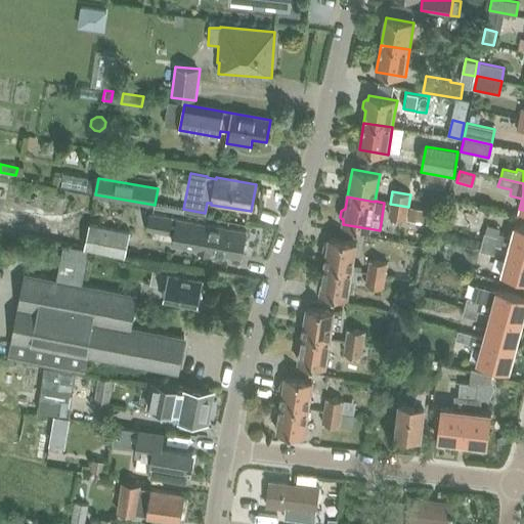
[(390,204),(388,216),(406,219),(408,207),(390,204)]
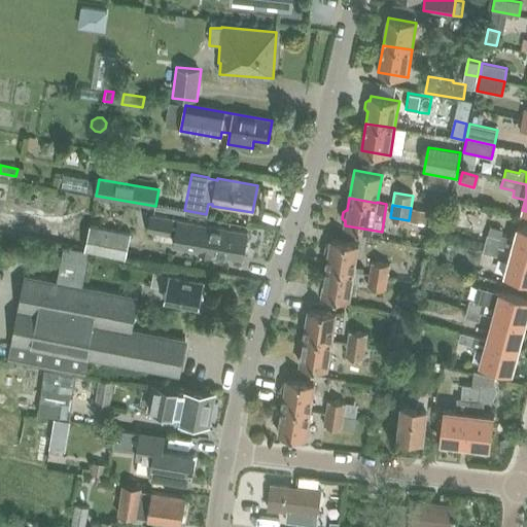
[(414,209),(412,220),(426,223),(428,211),(414,209)]
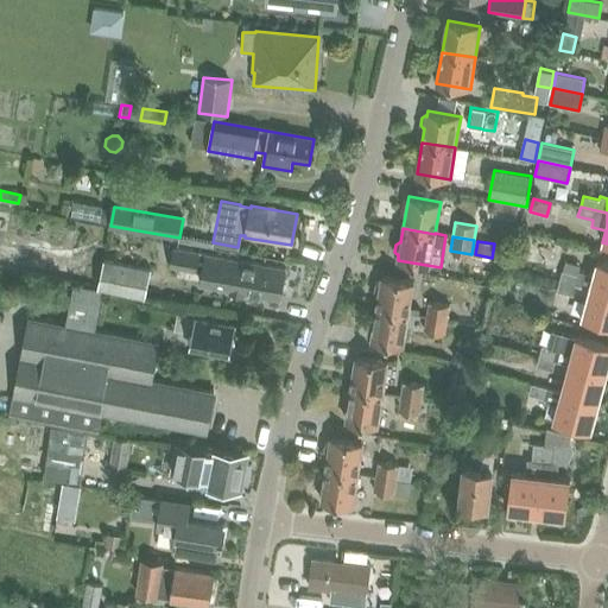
[(173,247),(170,266),(203,272),(201,284),(280,298),(285,267),(173,247)]
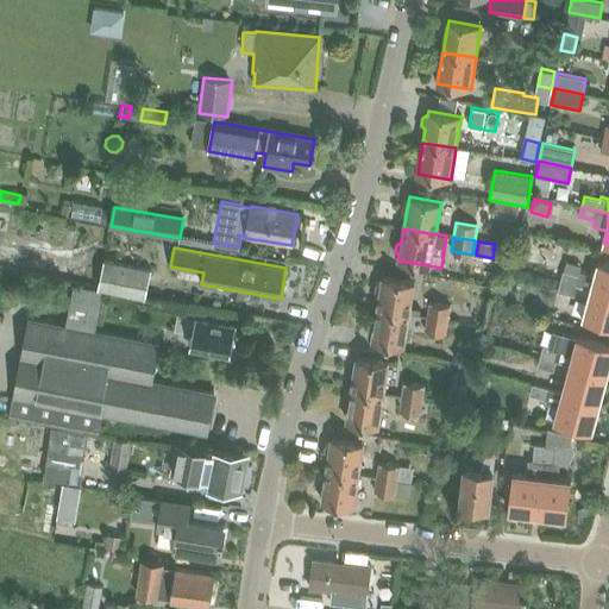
[(6,258),(4,269),(23,274),(25,262),(6,258)]
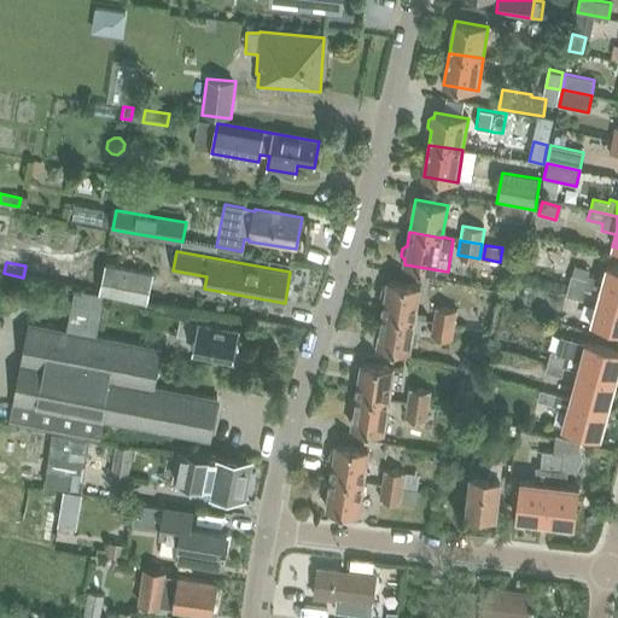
[(147,303),(152,278),(153,273),(106,263),(99,293),(147,303)]
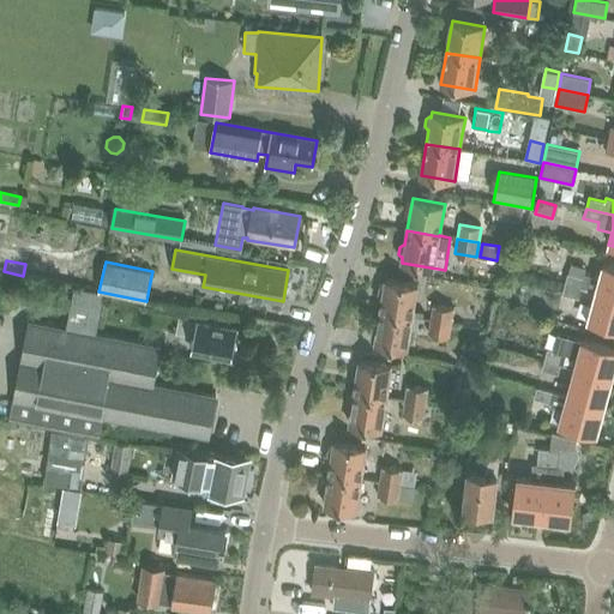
[(613,296),(613,265),(603,263),(599,277),(585,274),(583,277),(569,274),(565,284),(582,288),(595,292),(613,296)]
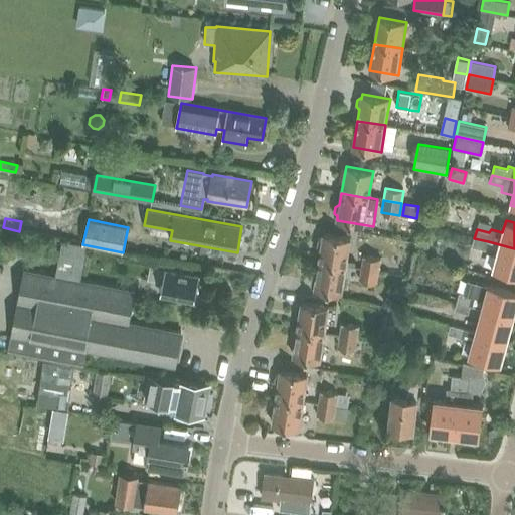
[(319,240),(318,246),(319,248),(321,248),(319,261),(346,266),(350,238),(323,234),(323,238),(321,238),(319,240)]
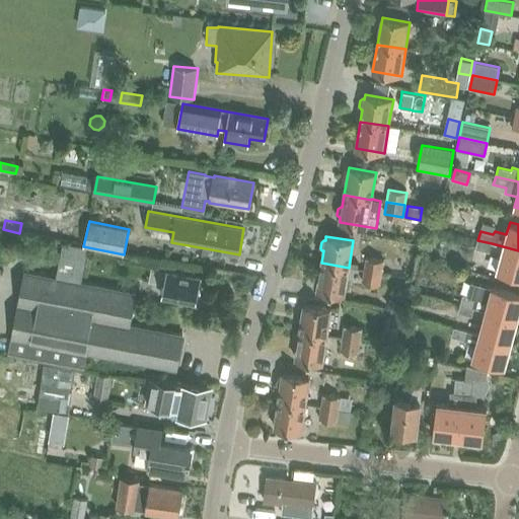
[(489,251),(492,243),(477,240),(475,248),(489,251)]
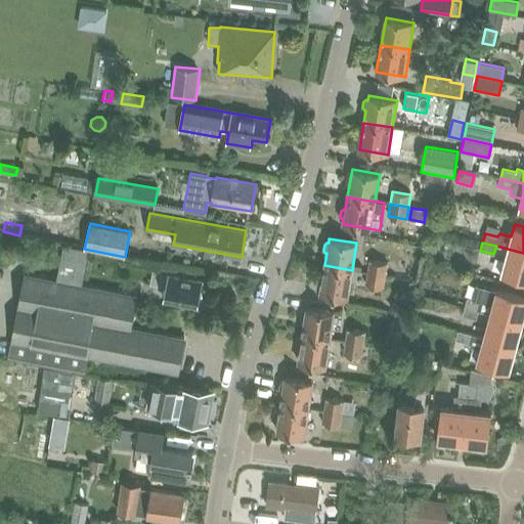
[(505,260),(501,273),(523,278),(523,253),(508,249),(505,260)]
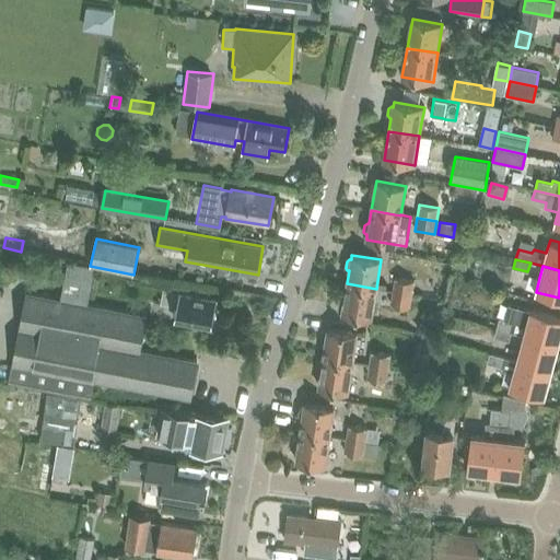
[(393,291),(412,294),(415,281),(395,278),(393,291)]
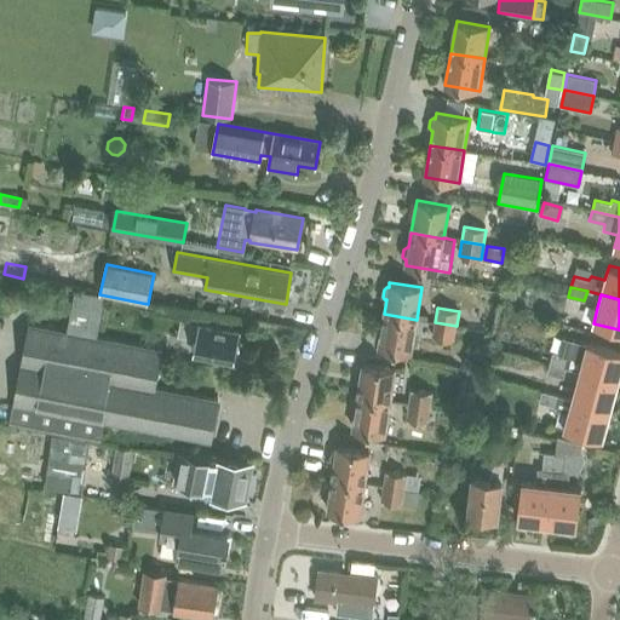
[(377,327),(374,342),(375,344),(379,344),(379,346),(412,352),(417,320),(384,315),(382,327),(379,327),(377,327)]
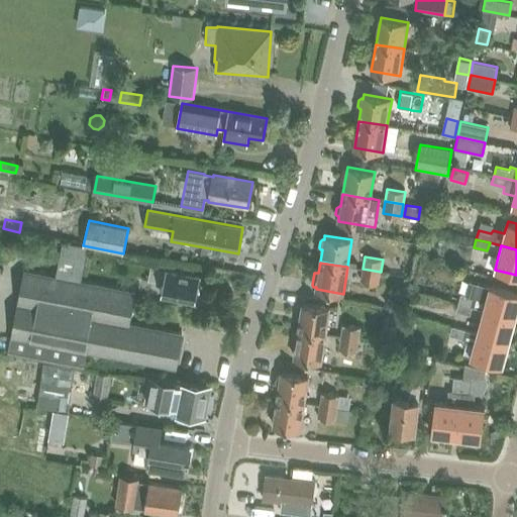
[(194,302),(199,277),(150,268),(148,280),(165,283),(162,296),(194,302)]
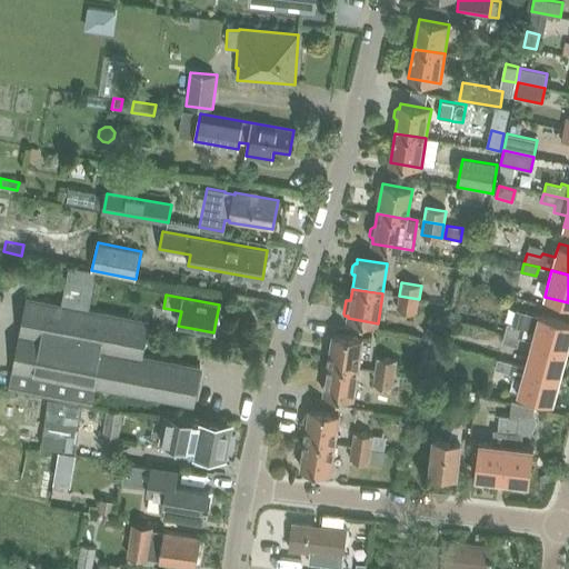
[(397,309),(417,312),(419,299),(399,296),(397,309)]
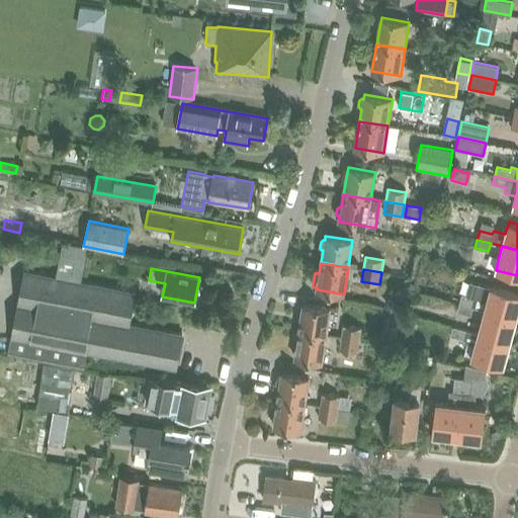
[(175,368),(182,335),(128,324),(135,292),(25,271),(13,336),(9,354),(74,367),(84,369),(88,351),(175,368)]
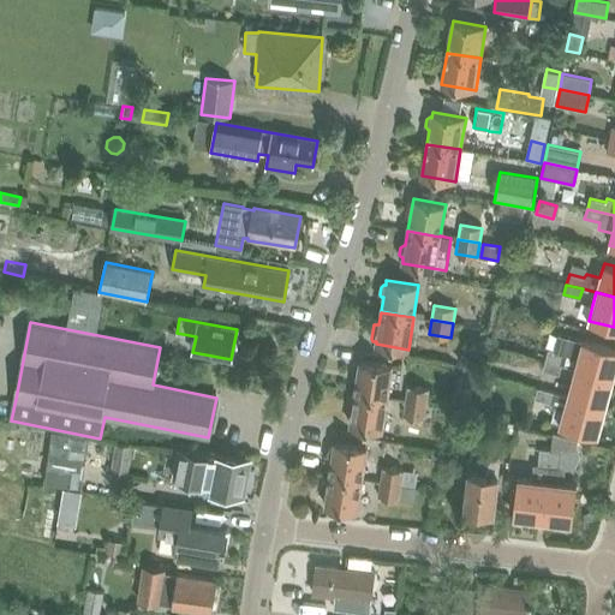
[(575,368),(613,377),(614,368),(614,347),(584,339),(583,341),(568,338),(563,353),(549,350),(545,359),(561,364),(575,368)]
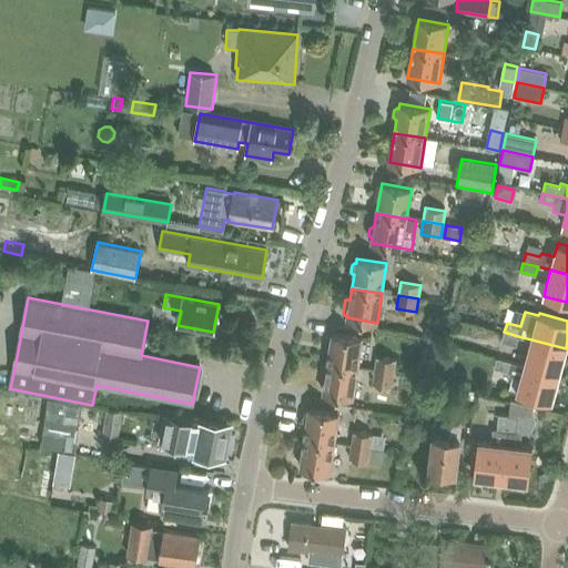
[(504,333),(501,342),(516,346),(518,336),(504,332),(504,333)]
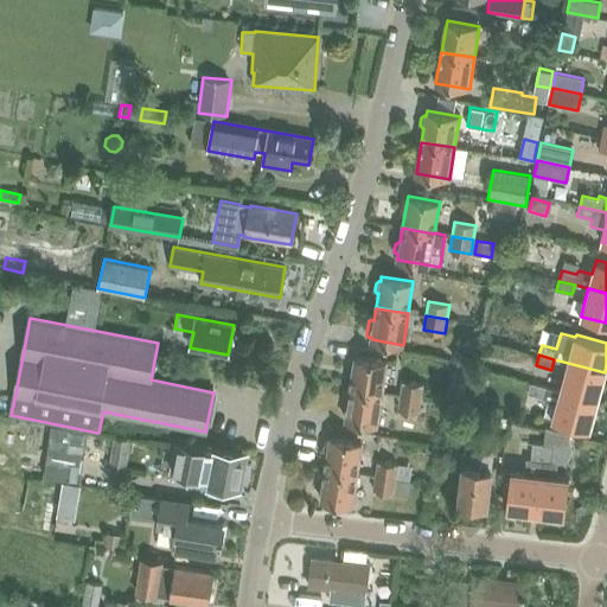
[(350,388),(382,393),(387,362),(355,357),(350,388)]
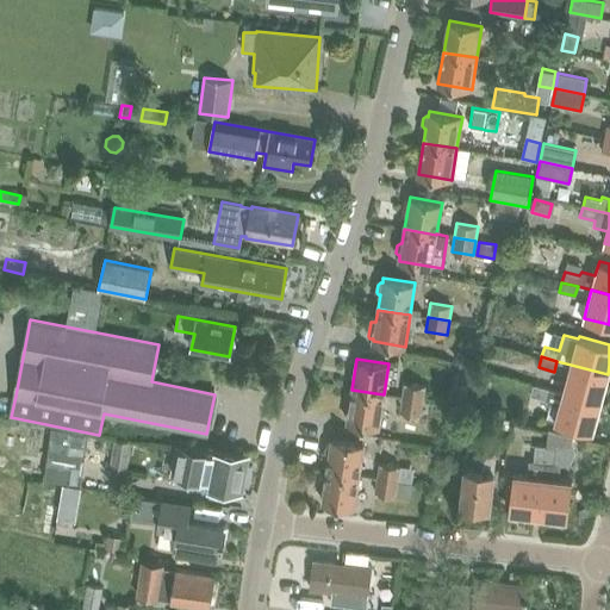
[(571,365),(564,393),(599,403),(608,374),(571,365)]
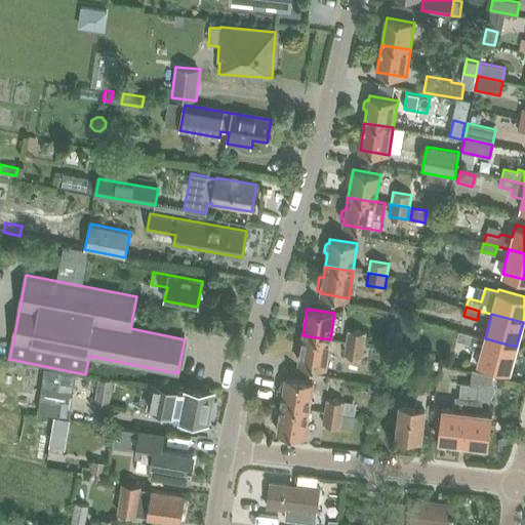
[(364,345),(366,332),(348,329),(346,341),(364,345)]
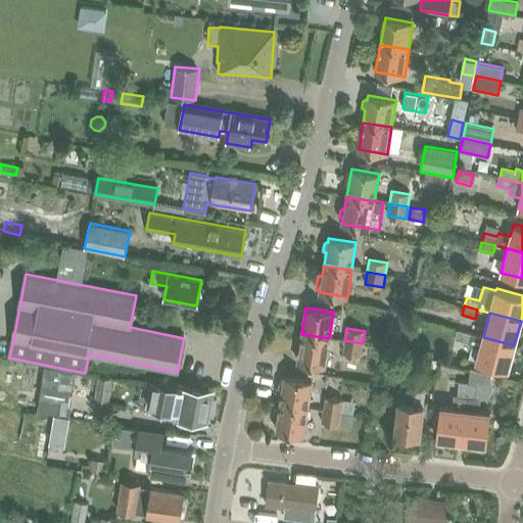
[(514,345),(483,337),(458,330),(455,339),(468,343),(467,345),(479,348),(476,361),(508,370),(514,345)]
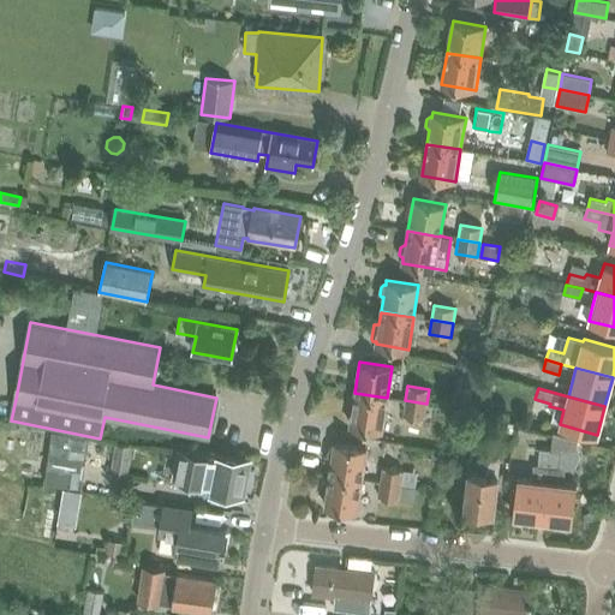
[(382,430),(387,398),(354,393),(350,425),(382,430)]
